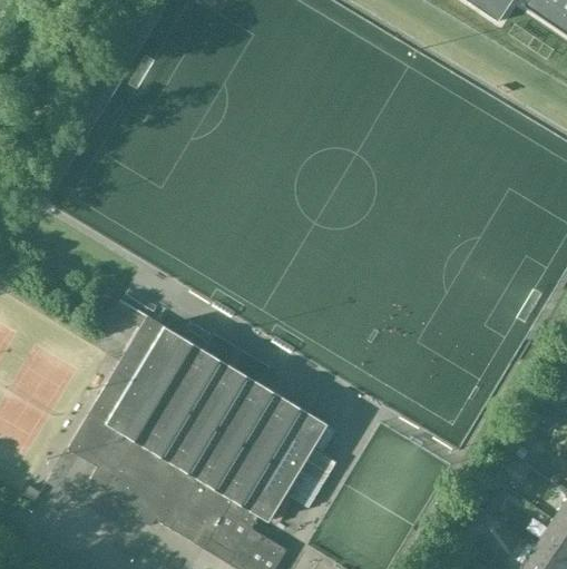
[(468,0),(501,22),(516,0),(530,0),(531,1),(528,6),(526,3),(526,5),(566,32),(566,0),(468,0)]
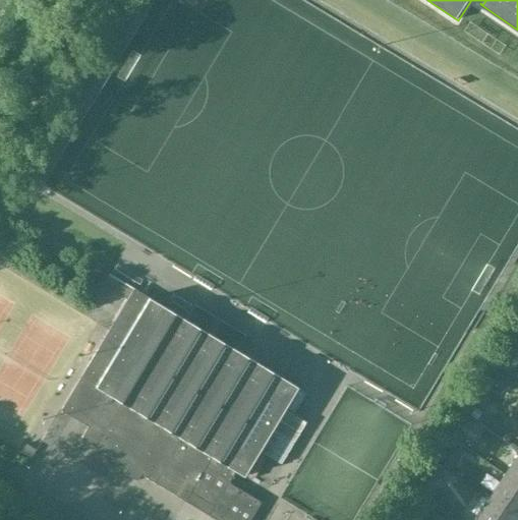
[(238,350),(247,336),(196,305),(187,320),(153,298),(112,274),(111,275),(135,290),(96,355),(63,410),(90,427),(82,439),(130,467),(126,473),(139,481),(142,475),(187,502),(193,493),(212,504),(216,497),(220,500),(210,516),(216,519),(252,519),(263,503),(239,488),(231,483),(238,472),(246,476),(299,388),(238,350)]
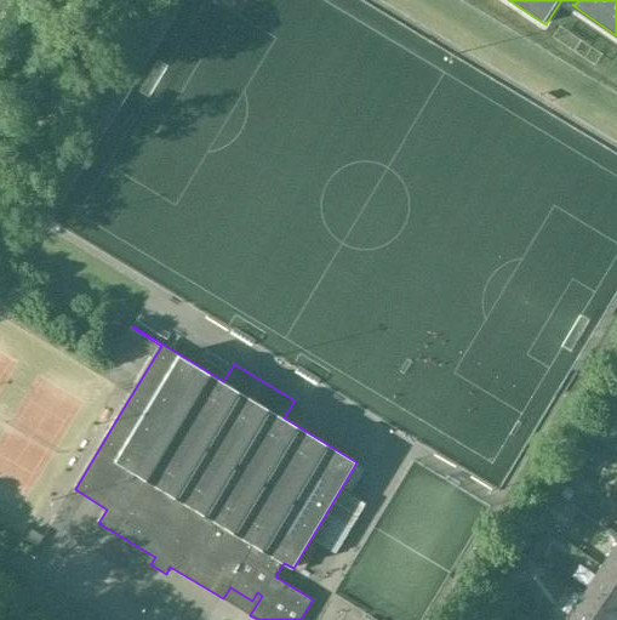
[(616,551),(605,568),(616,575),(616,551)]
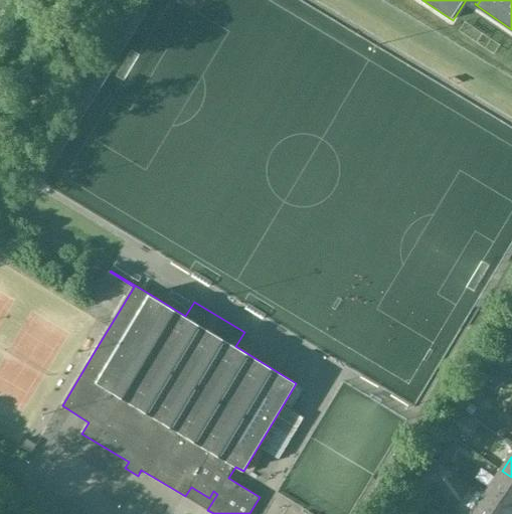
[(511,477),(502,471),(487,494),(511,511),(511,477)]
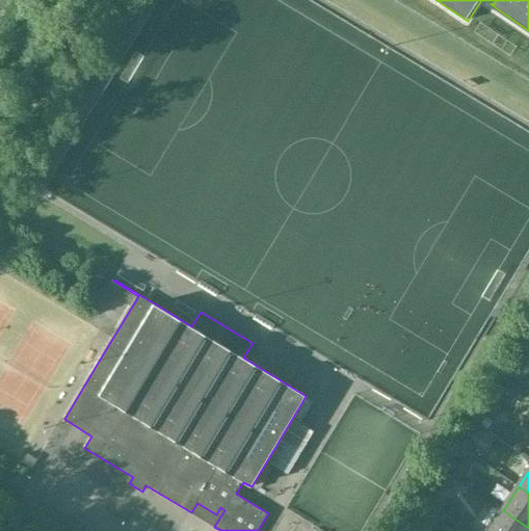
[(10,501),(16,492),(10,488),(5,497),(10,501)]
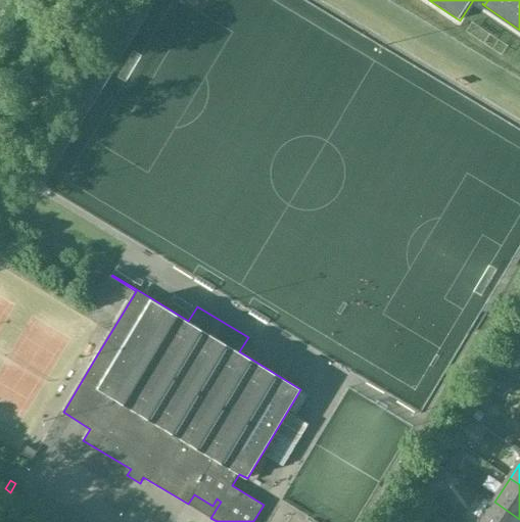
[(519,519),(494,502),(480,521),(519,521),(519,519)]
